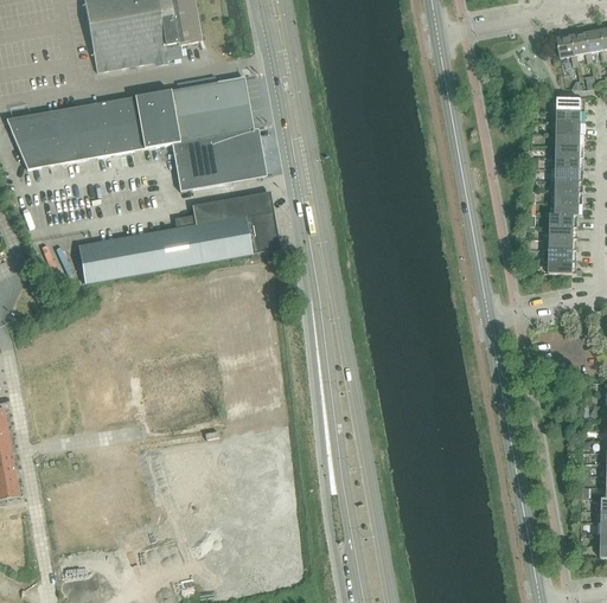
[(83,0),(97,71),(155,61),(167,58),(183,56),(180,44),(204,39),(199,13),(195,13),(192,0),(83,0)]
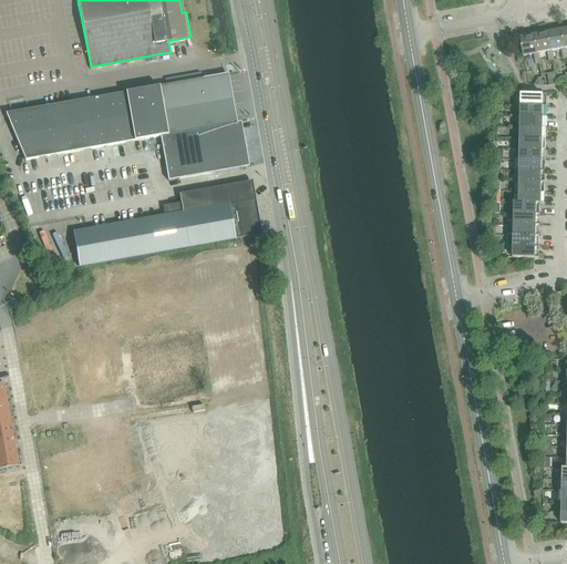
[(560,27),(547,30),(550,49),(553,48),(560,47),(563,57),(566,54),(566,52),(566,45),(564,45),(560,27)]
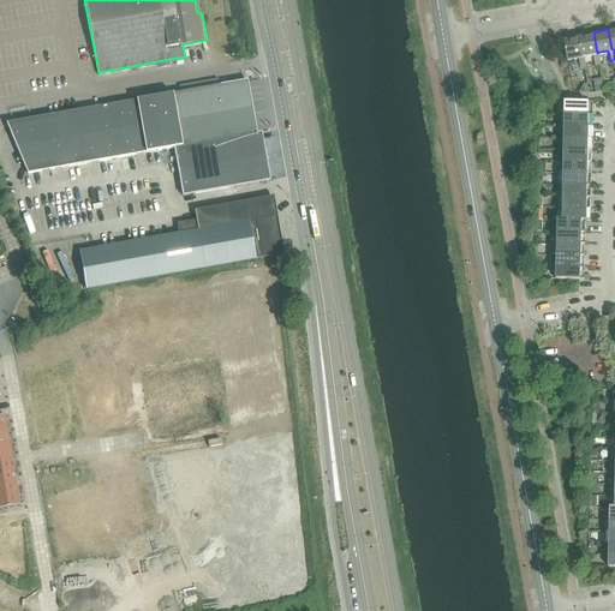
[(597,53),(593,33),(579,35),(583,55),(584,55),(593,53),(596,64),(601,63),(599,52),(597,53)]
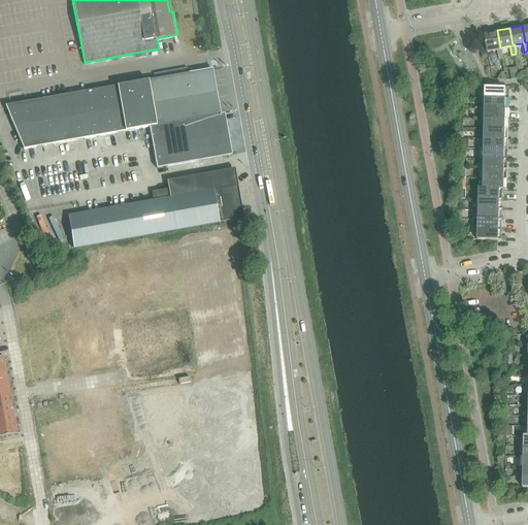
[(500,47),(497,30),(484,32),(487,50),(497,47),(498,57),(503,56),(501,47),(500,47)]
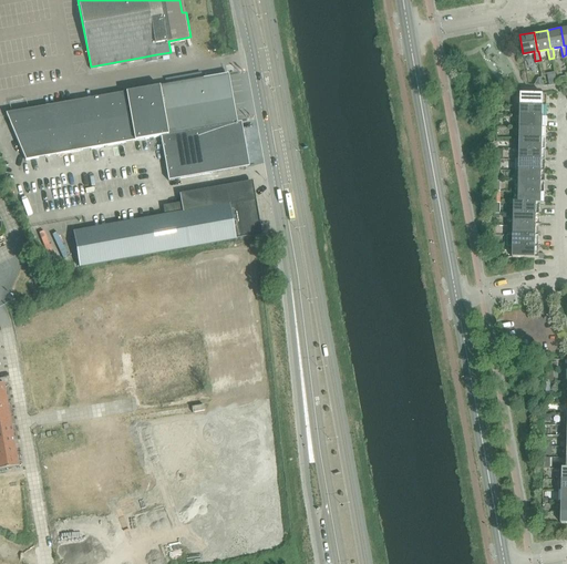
[(160,133),(167,178),(245,164),(243,149),(245,147),(243,135),(240,136),(237,120),(233,121),(224,72),(93,95),(4,112),(24,159),(160,133)]
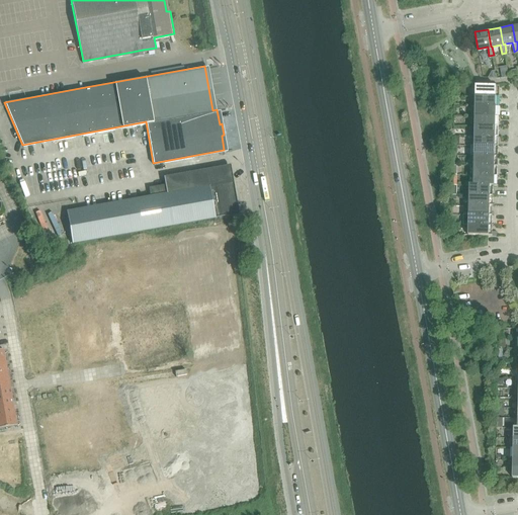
[(476,83),(476,93),(499,94),(500,84),(476,83)]
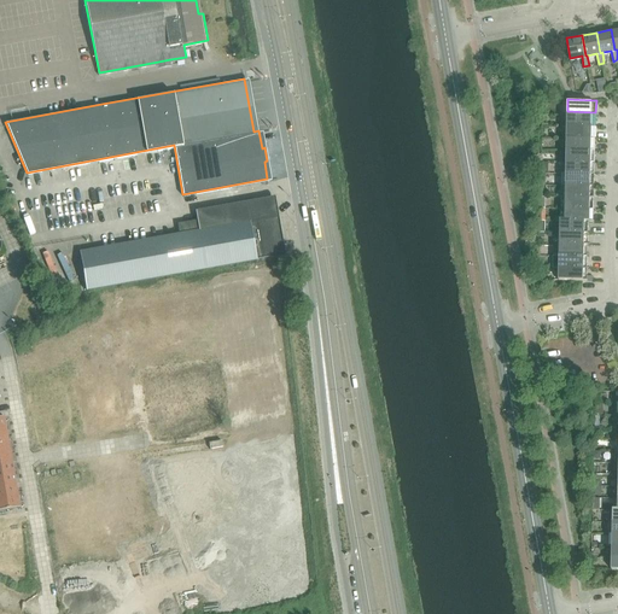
[(567,111),(567,123),(595,124),(595,112),(567,111)]
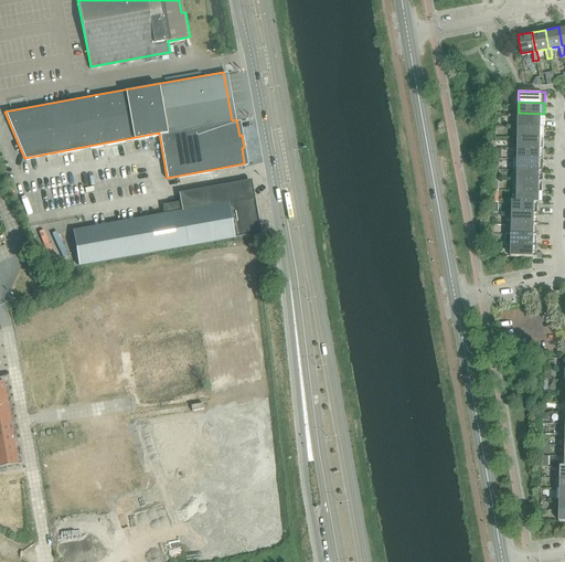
[(519,113),(518,124),(544,125),(544,114),(519,113)]
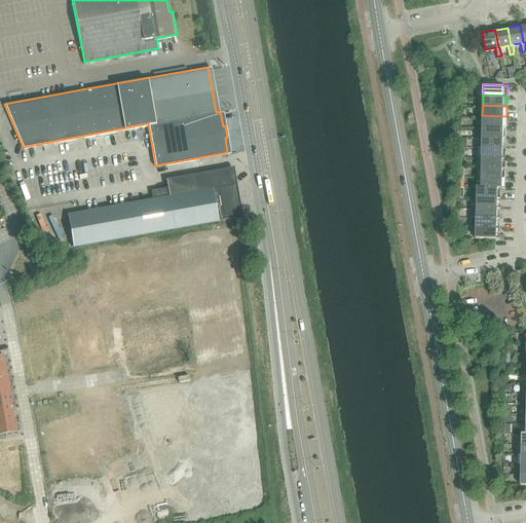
[(482,125),(506,125),(506,116),(482,115),(482,125)]
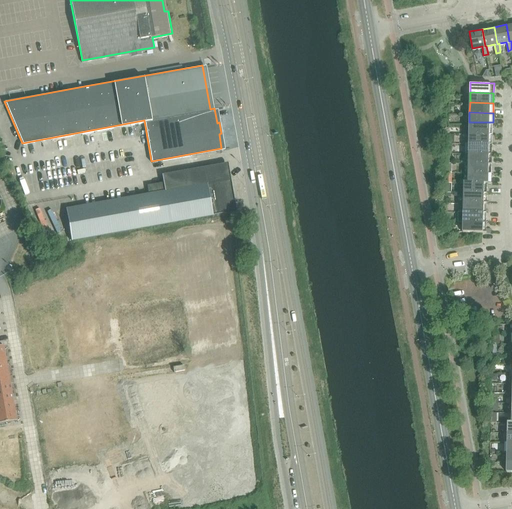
[(469,122),(469,131),(469,132),(492,132),(493,122),(469,122)]
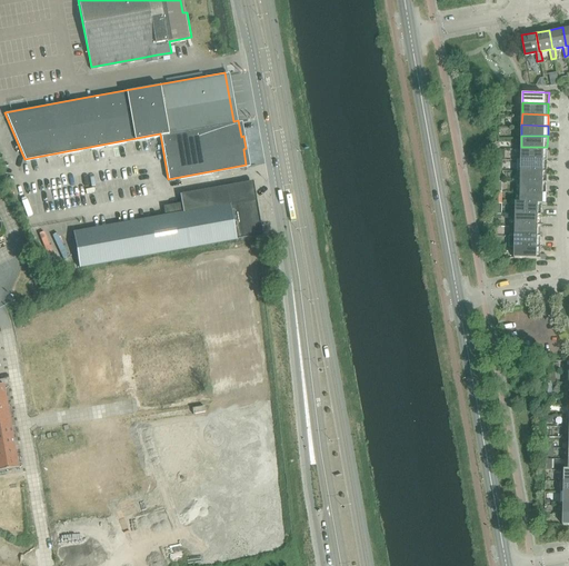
[(521,157),(547,158),(547,147),(521,147),(521,157)]
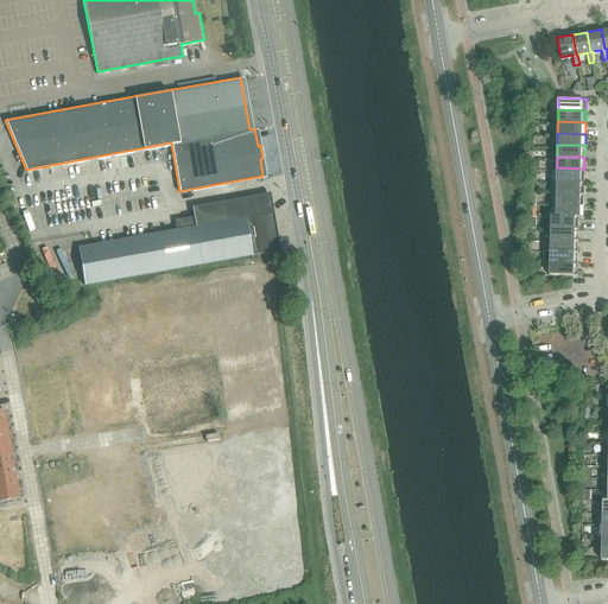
[(557,167),(557,179),(584,180),(584,169),(557,167)]
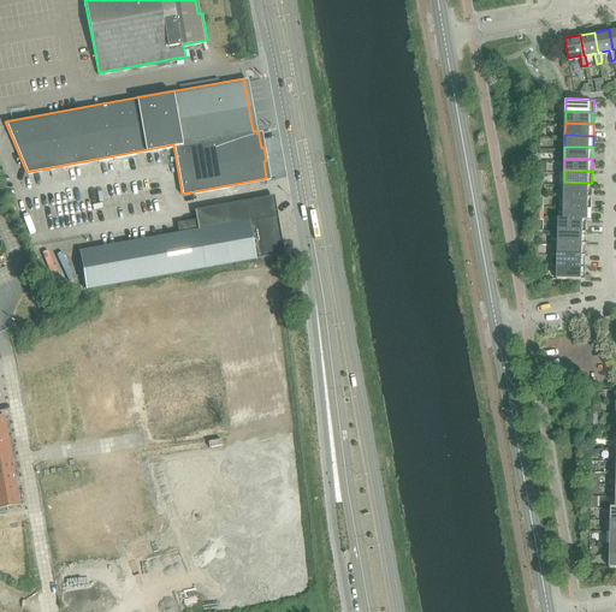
[(563,194),(592,194),(592,183),(564,182),(563,194)]
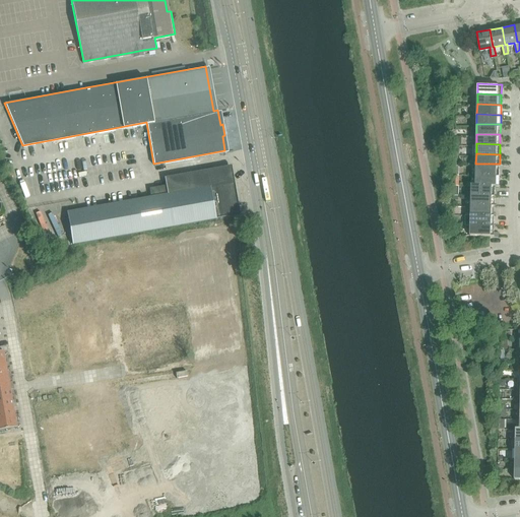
[(66,210),(72,243),(236,213),(233,196),(236,195),(234,181),(231,181),(228,164),(164,175),(166,183),(149,186),(150,195),(66,210)]
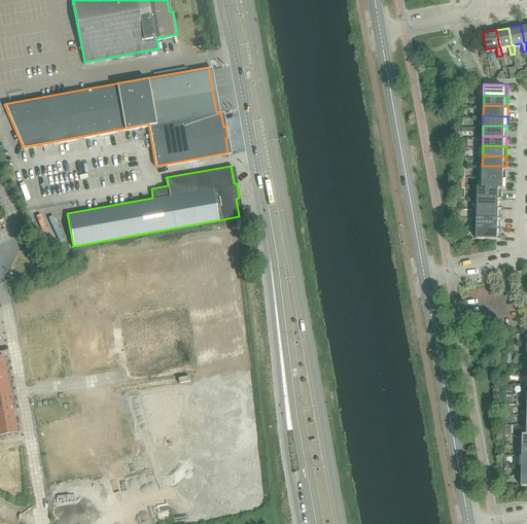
[(505,176),(506,166),(482,166),(482,176),(505,176)]
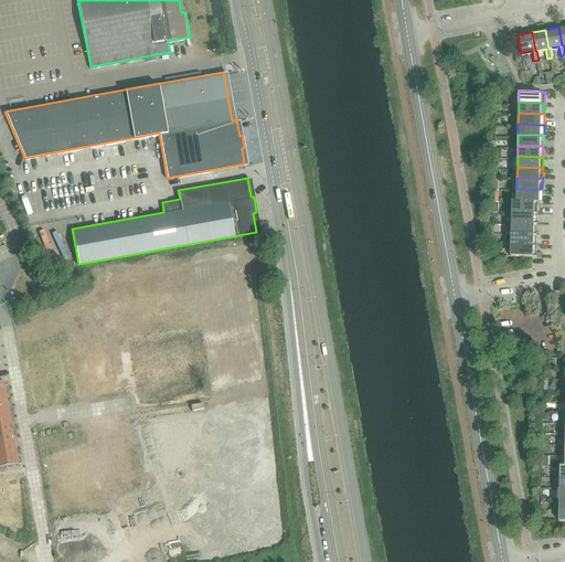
[(516,189),(516,199),(516,200),(537,200),(542,201),(542,189),(516,189)]
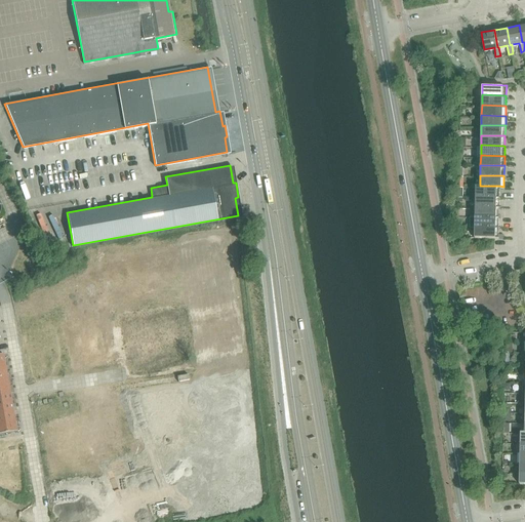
[(476,185),(476,196),(499,196),(499,186),(480,186),(480,185),(476,185)]
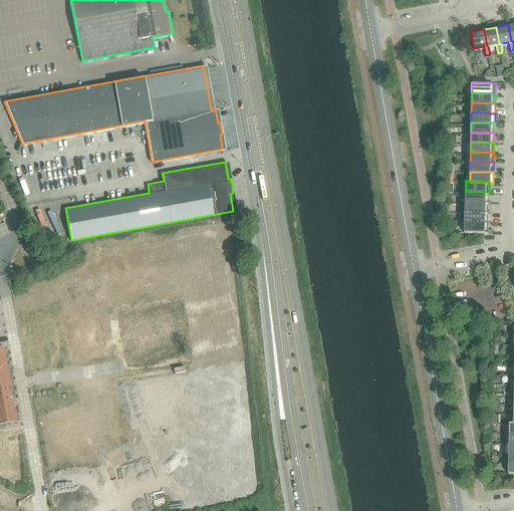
[(466,192),(465,202),(489,202),(489,192),(466,192)]
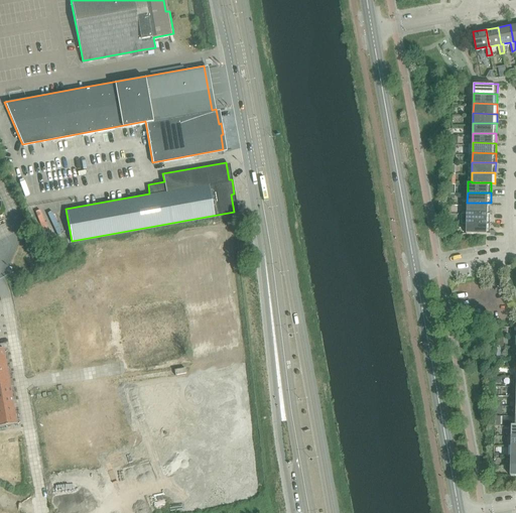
[(491,203),(467,203),(467,212),(491,212),(491,203)]
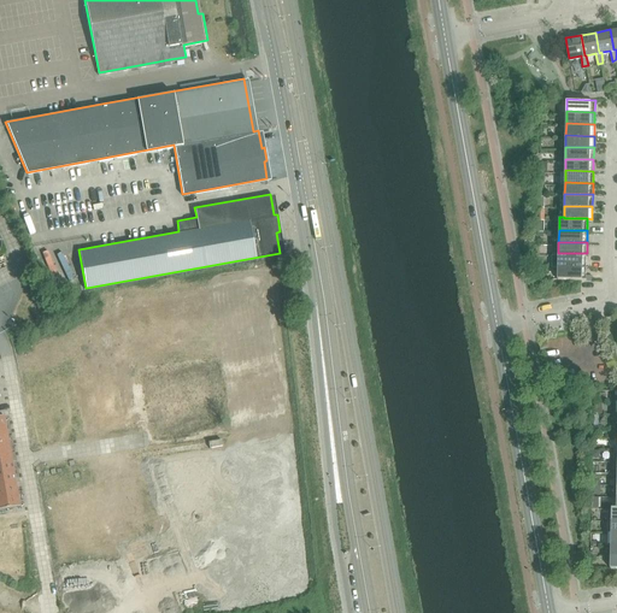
[(558,253),(558,265),(586,265),(587,253),(558,253)]
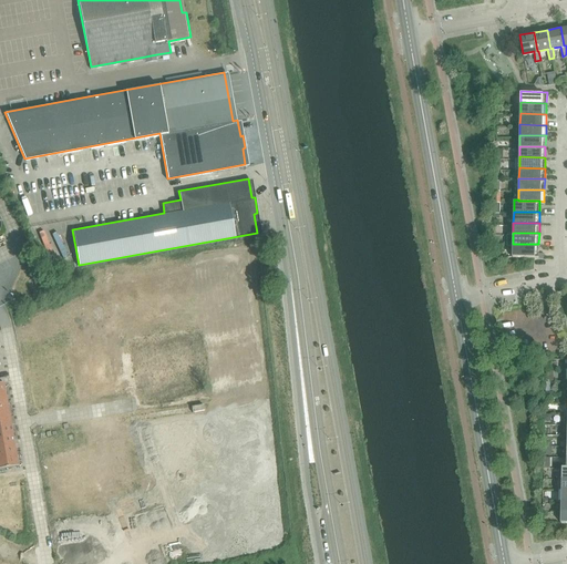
[(538,244),(513,244),(513,255),(538,256),(538,244)]
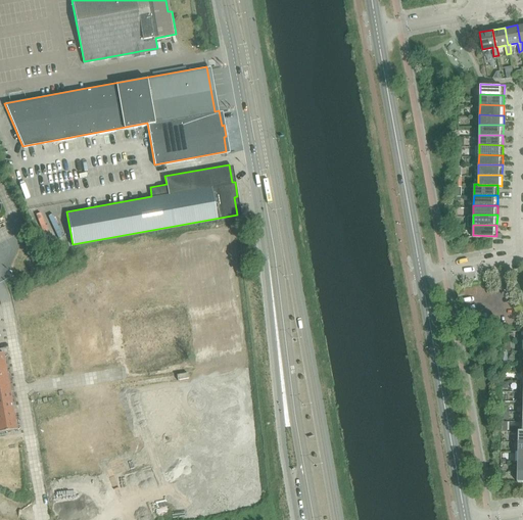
[(3,350),(0,350),(0,429),(17,427),(3,350)]
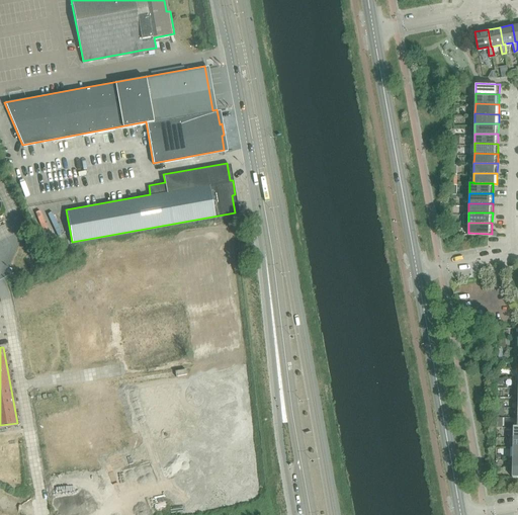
All buildings are outlined.
